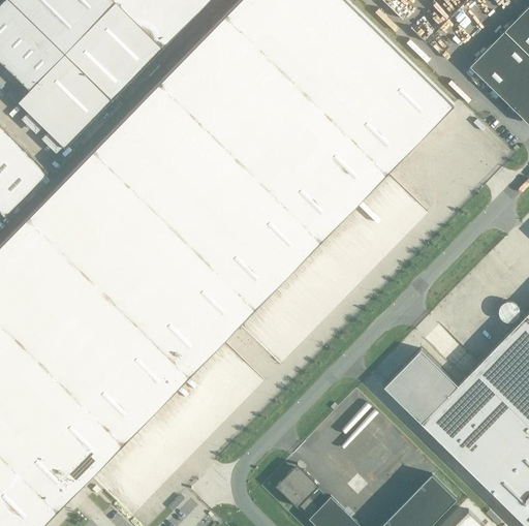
[(43,525),(454,106),(344,0),(241,0),(0,247),(0,525),(43,525)]
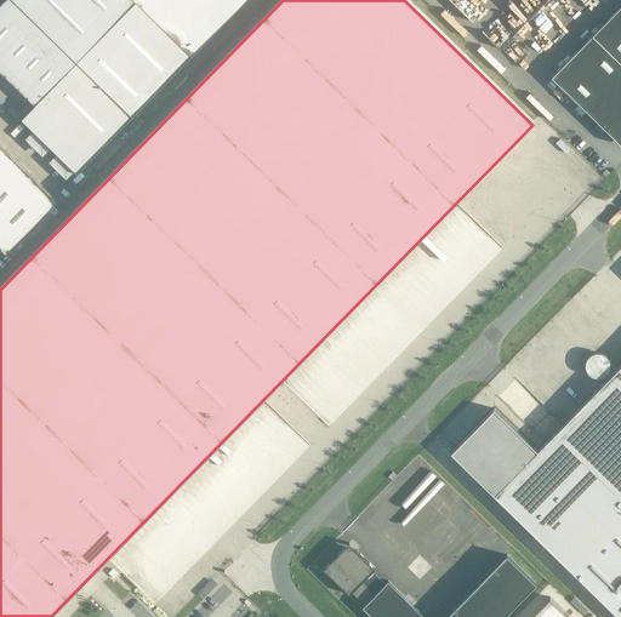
[(0,74),(35,108),(77,66),(10,0),(7,0),(0,7),(0,74)]
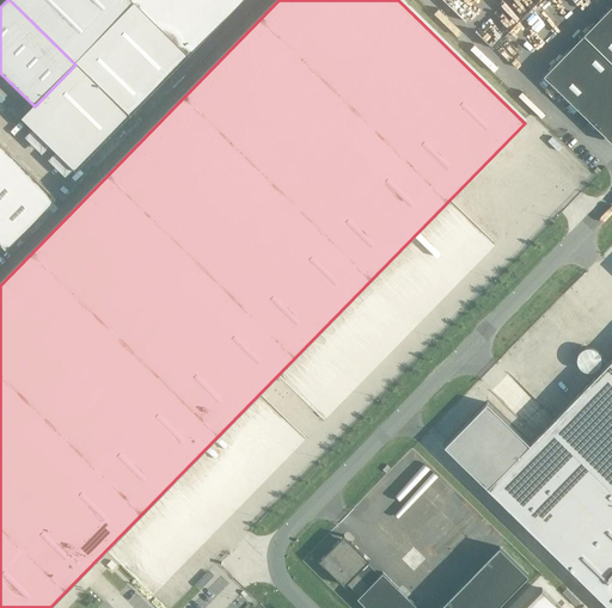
[(10,0),(75,65),(130,118),(189,59),(245,0),(10,0)]
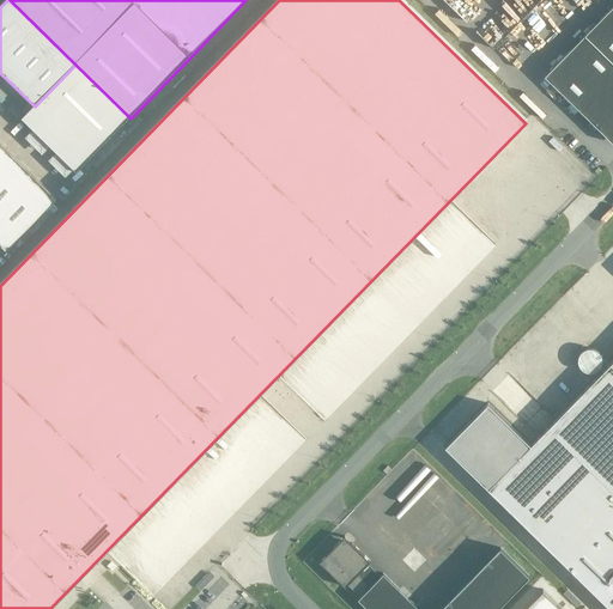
[(519,20),(540,0),(525,0),(528,2),(522,8),(515,6),(507,16),(497,5),(492,8),(486,7),(487,13),(495,22),(487,23),(483,18),(480,20),(481,29),(472,30),(473,34),(484,46),(501,43),(504,47),(504,52),(517,54),(513,48),(522,40),(523,30),(515,20),(519,20)]
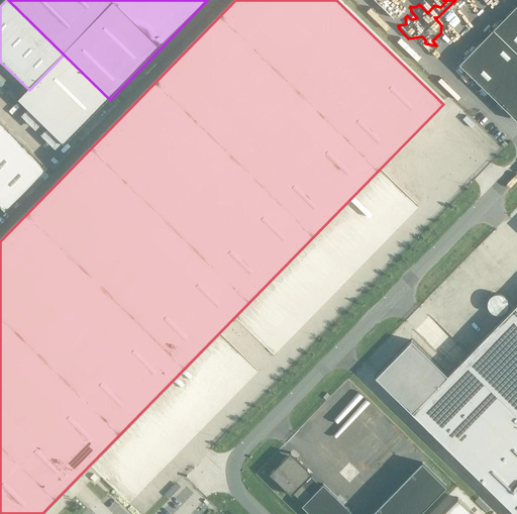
[(493,99),(516,122),(516,7),(459,67),(493,100),(493,99)]
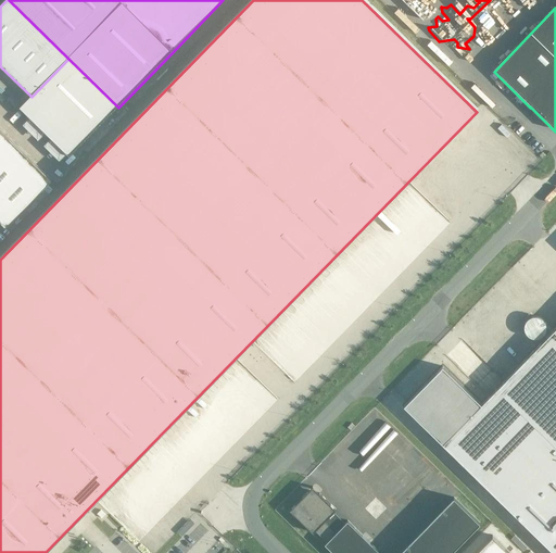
[(68,59),(32,97),(29,99),(20,110),(28,118),(68,158),(118,108),(117,107),(68,59)]
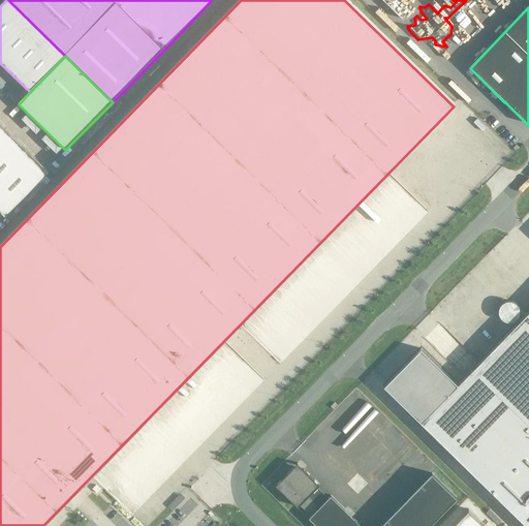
[(0,214),(5,219),(49,174),(0,126),(0,214)]
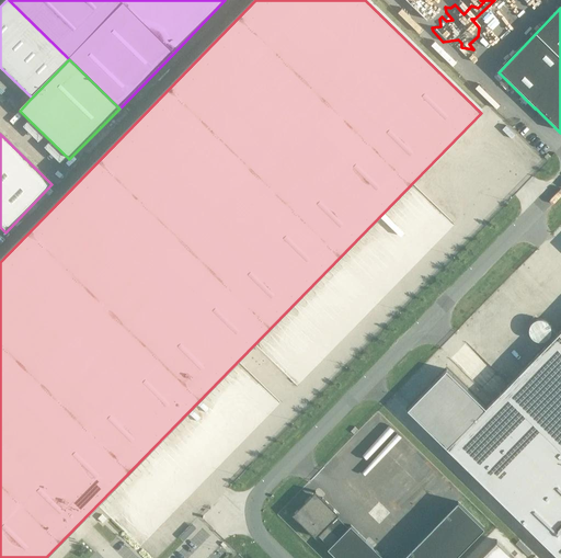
[(538,288),(547,281),(531,264),(526,269),(530,273),(526,276),(538,288)]
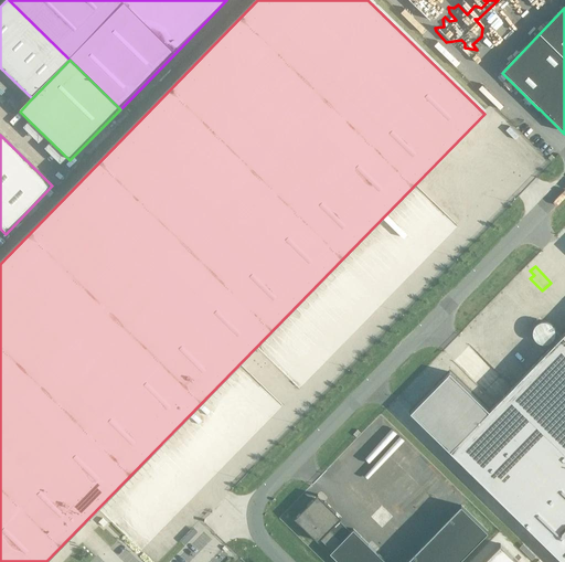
[(468,350),(456,362),(484,393),(490,388),(489,386),(533,345),(535,347),(548,335),(536,320),(532,325),(503,294),(456,337),(468,350)]
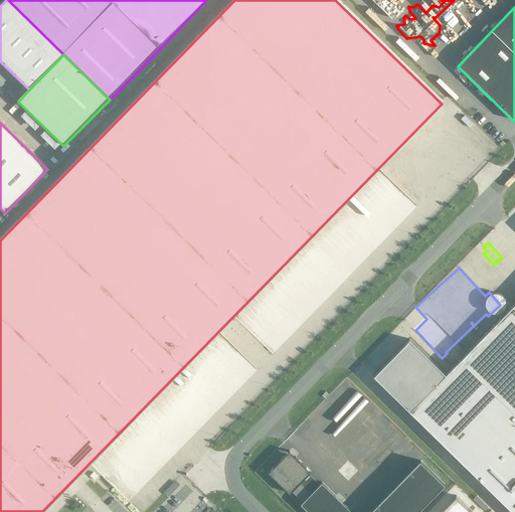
[(409,342),(373,378),(409,413),(509,511),(514,511),(514,306),(512,309),(467,355),(466,356),(452,370),(452,371),(446,377),(409,342)]
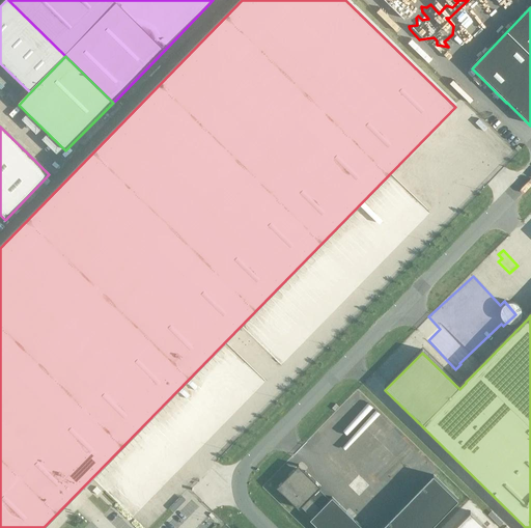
[(359,527),(332,500),(320,511),(310,500),(320,490),(305,474),(299,479),(292,474),(287,479),(287,478),(276,490),(299,511),(301,509),(312,521),(310,523),(315,527),(359,527)]
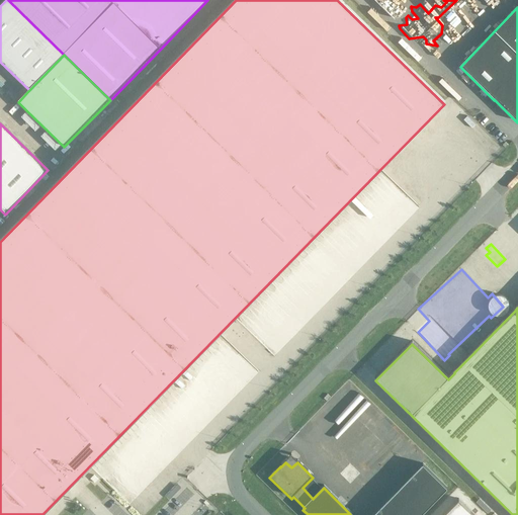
[(467,485),(463,488),(469,494),(473,491),(467,485)]
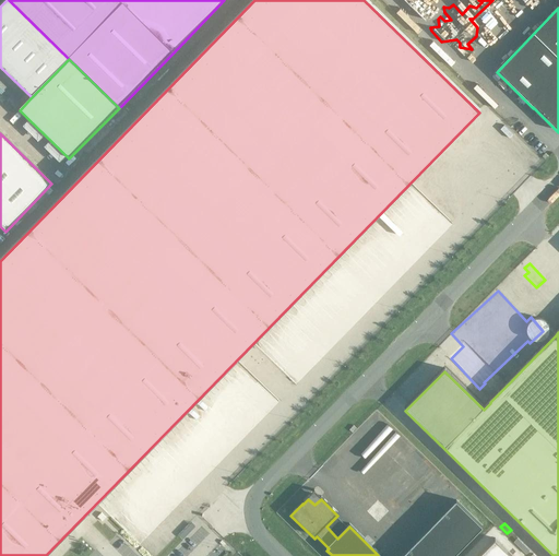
[(510,555),(495,541),(480,555),(510,555)]
